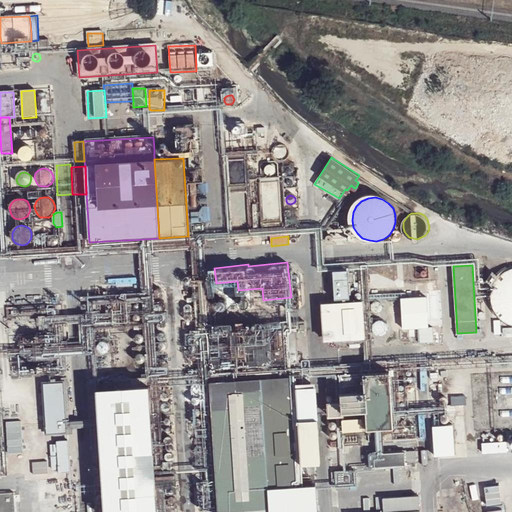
[(488,282),(493,285),(493,286),(492,292),(492,298),(493,304),(496,311),(501,318),(504,320),(509,323),(511,323),(511,268),(506,271),(499,277),(493,274),(488,282)]
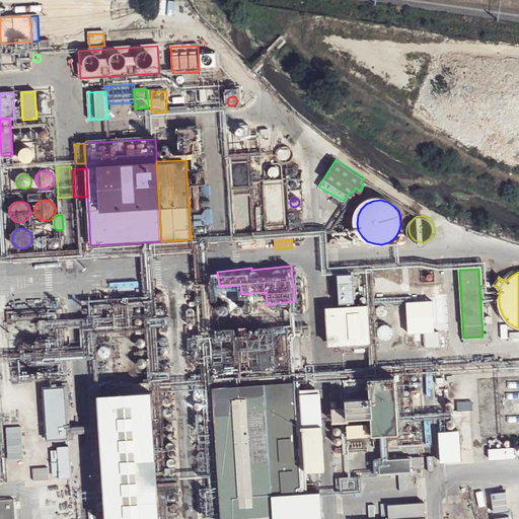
[(359,276),(352,276),(338,277),(340,305),(354,304),(353,289),(359,289),(359,276)]
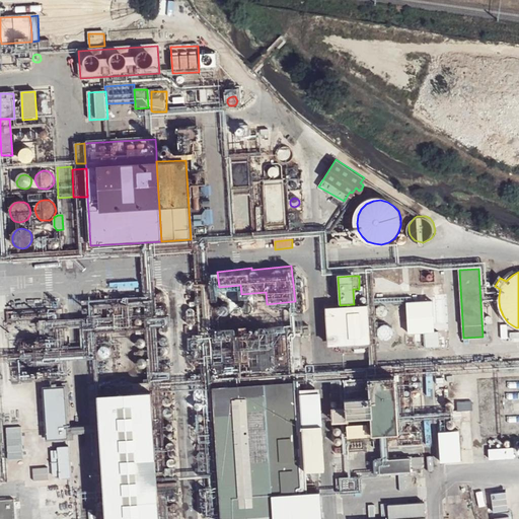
[(114,332),(128,331),(126,304),(113,305),(114,332)]
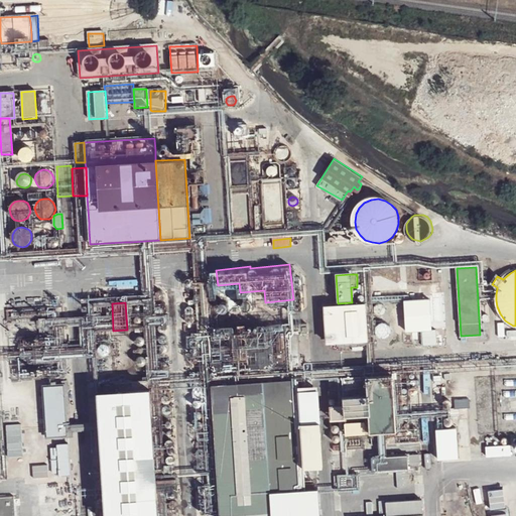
[(340,343),(367,341),(365,305),(338,307),(338,310),(325,311),(327,341),(340,341),(340,343)]
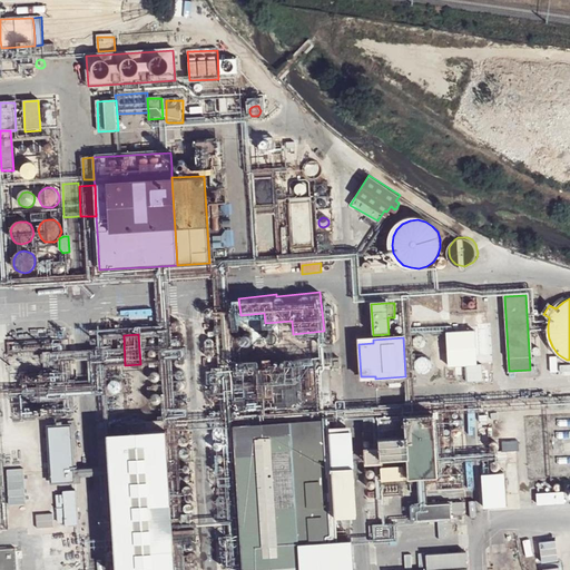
[(451,347),(455,361),(468,356),(462,343),(451,347)]
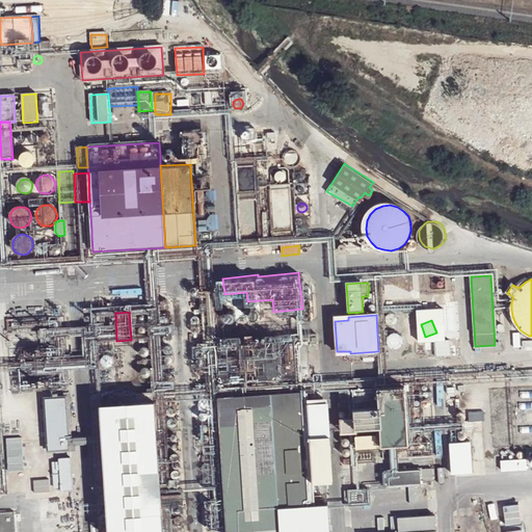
[(269,355),(280,355),(280,348),(293,349),(293,333),(270,333),(269,355)]
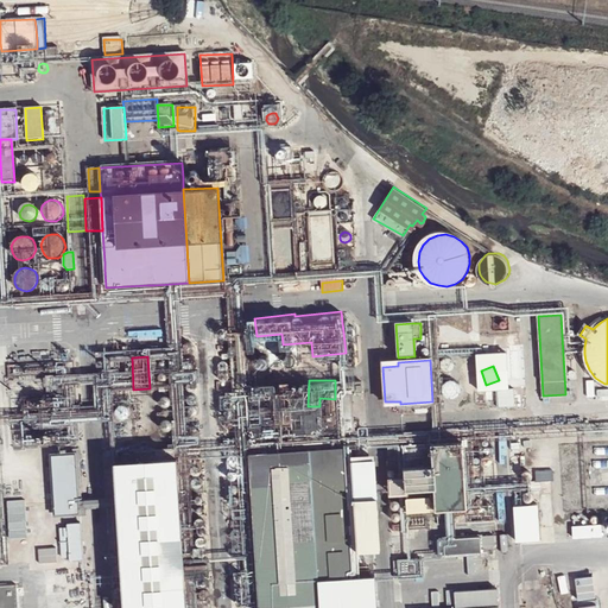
[(341,432),(354,431),(352,393),(356,393),(355,382),(339,382),(341,432)]
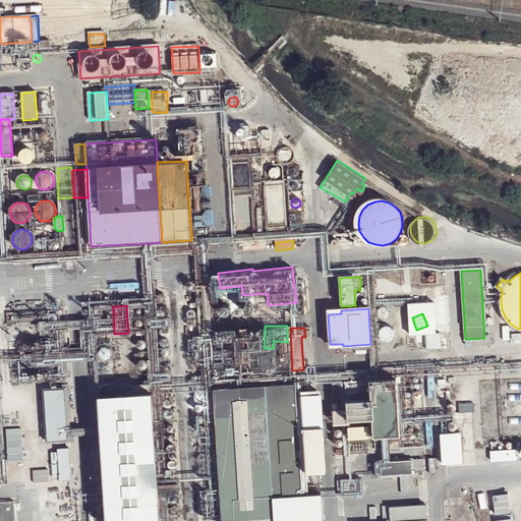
[(382,332),(379,332),(378,332),(375,333),(373,336),(374,339),(377,341),(379,342),(382,340),(384,338),(384,335),(382,332)]
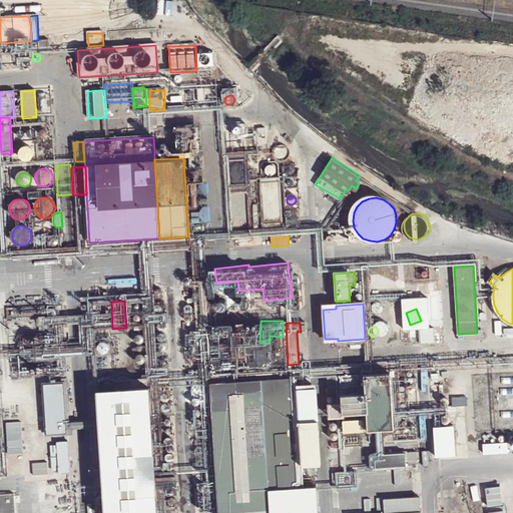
[(97,351),(99,354),(102,356),(106,356),(108,354),(109,351),(109,347),(107,345),(103,344),(100,345),(98,348),(97,351)]
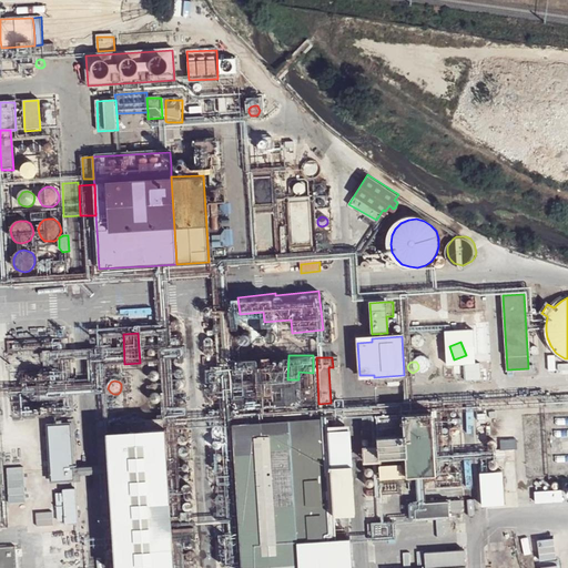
[(379,478),(435,475),(430,414),(376,417),(377,439),(377,448),(378,463),(379,478)]
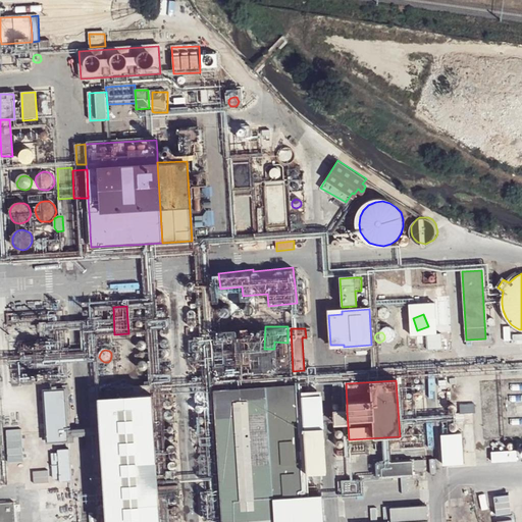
[(347,404),(346,383),(333,384),(334,405),(347,404)]
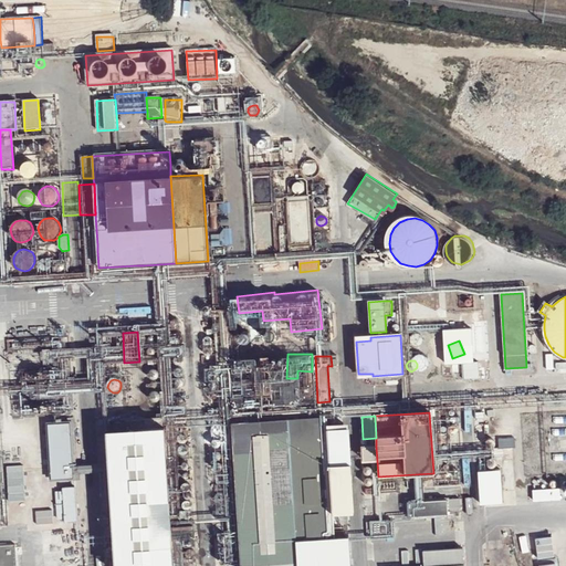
[(290,469),(329,467),(326,419),(287,421),(290,469)]
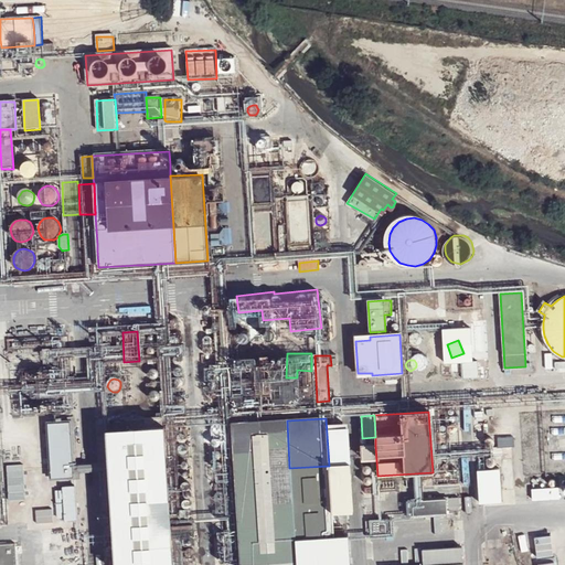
[(171,564),(163,427),(145,428),(145,419),(126,420),(127,429),(108,430),(109,464),(110,470),(112,492),(99,493),(102,524),(113,523),(115,564),(171,564)]
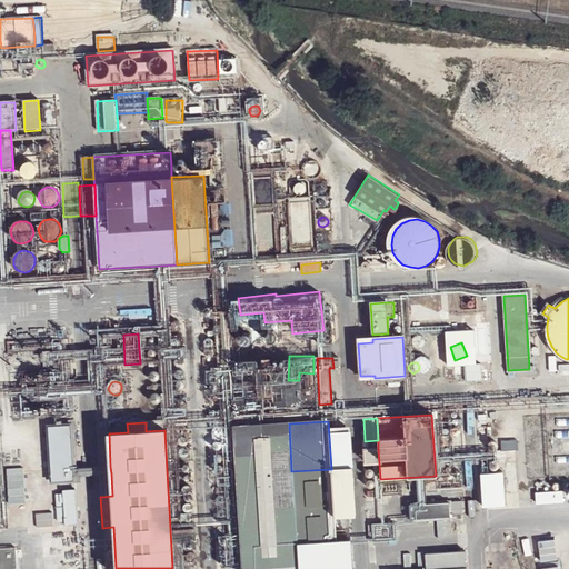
[(241,568),(247,568),(297,566),(291,471),(289,423),(233,427),(236,475),(237,486),(239,525),(240,536),(241,568)]
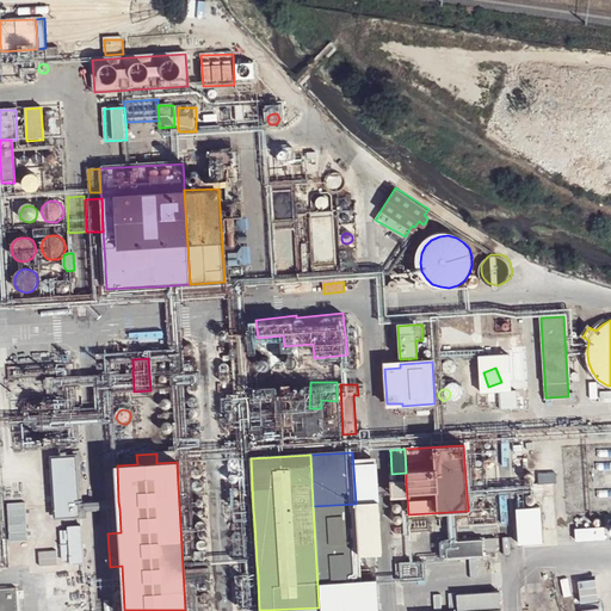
[(76,456),(53,457),(56,517),(80,516),(80,511),(80,505),(76,456)]
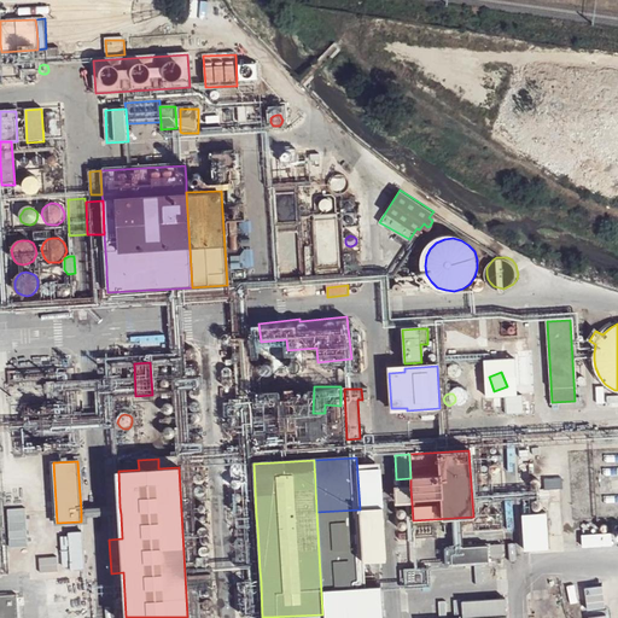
[(29,514),(47,513),(44,462),(25,464),(29,514)]
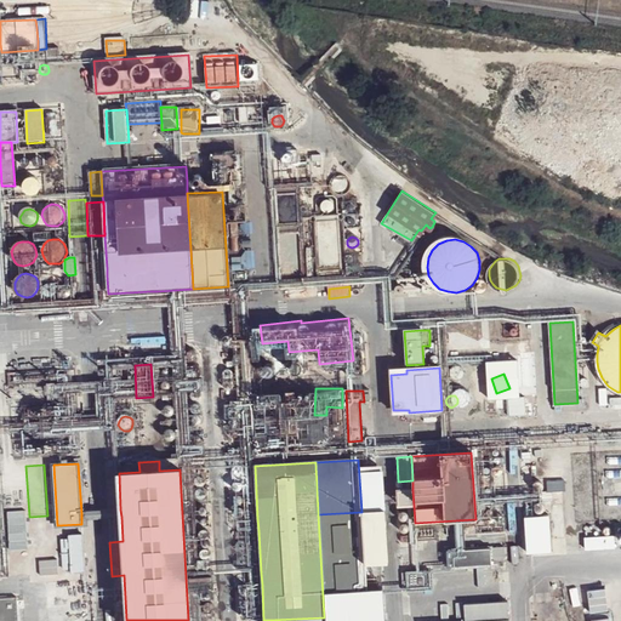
[(414,506),(412,490),(398,491),(399,507),(414,506)]
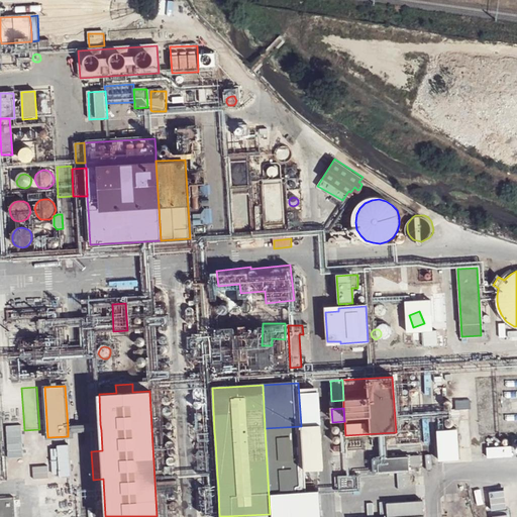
[(301,426),(303,470),(323,469),(321,425),(301,426)]
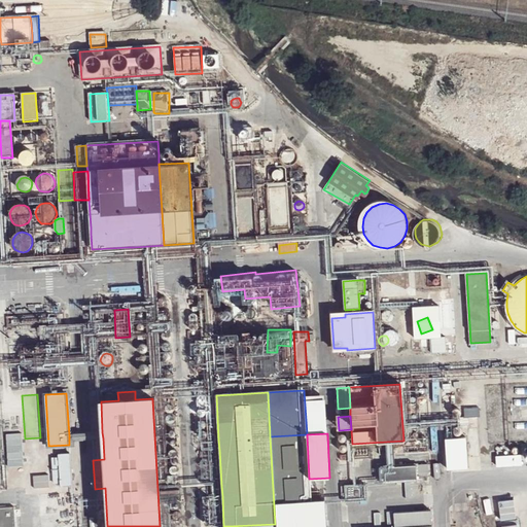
[(312,526),(311,500),(309,479),(307,434),(270,436),(275,524),(275,526),(312,526)]
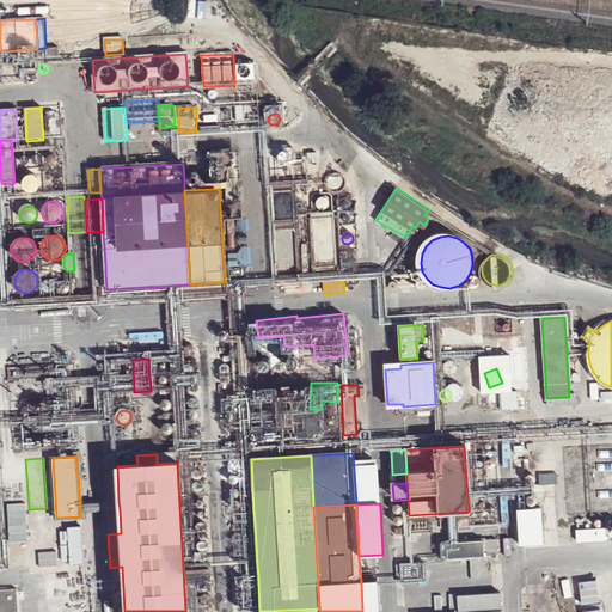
[(397,514),(398,514),(399,514),(402,514),(403,513),(404,512),(404,510),(404,508),(403,507),(402,506),(401,505),(399,505),(398,505),(396,506),(395,507),(395,508),(395,509),(395,512),(396,513),(397,514)]
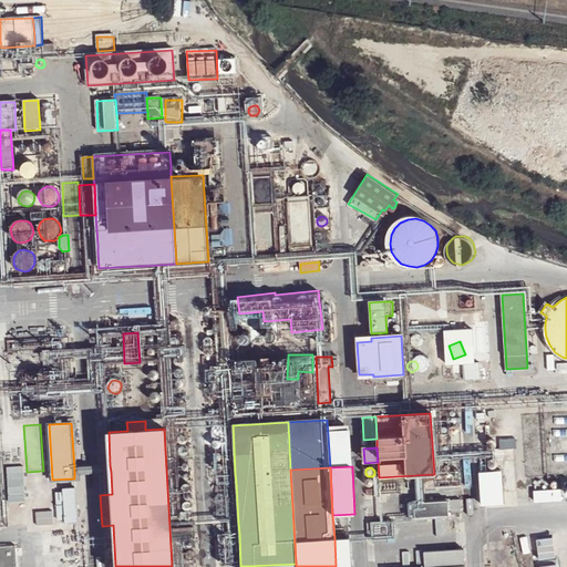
[(505,503),(503,467),(476,468),(478,504),(505,503)]
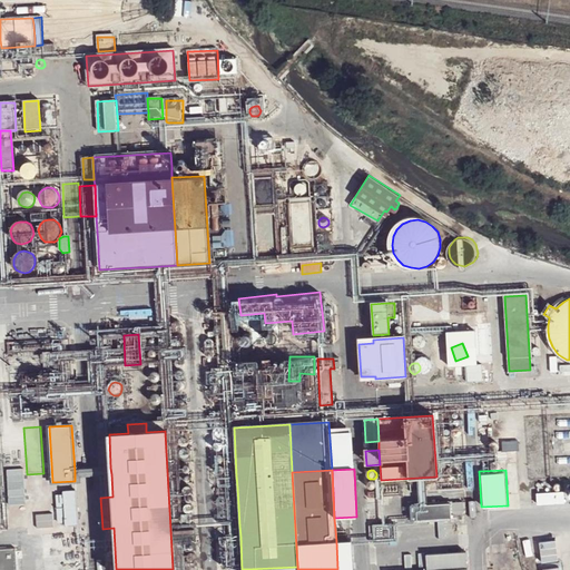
[(26,516),(23,482),(5,483),(7,517),(26,516)]
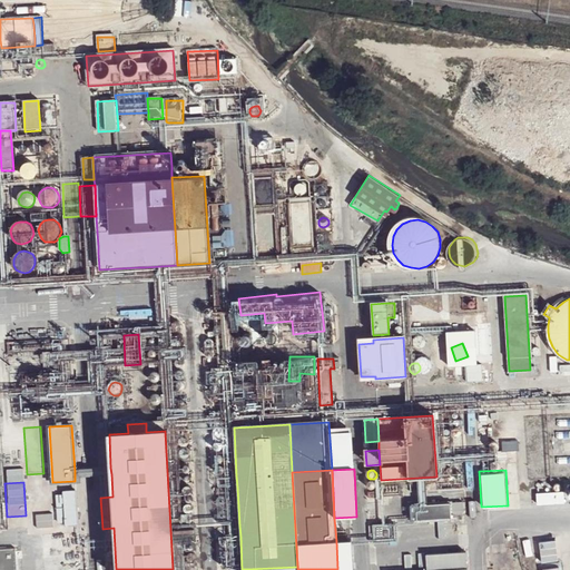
[(64,495),(56,497),(58,524),(65,524),(65,527),(77,526),(75,490),(64,491),(64,495)]
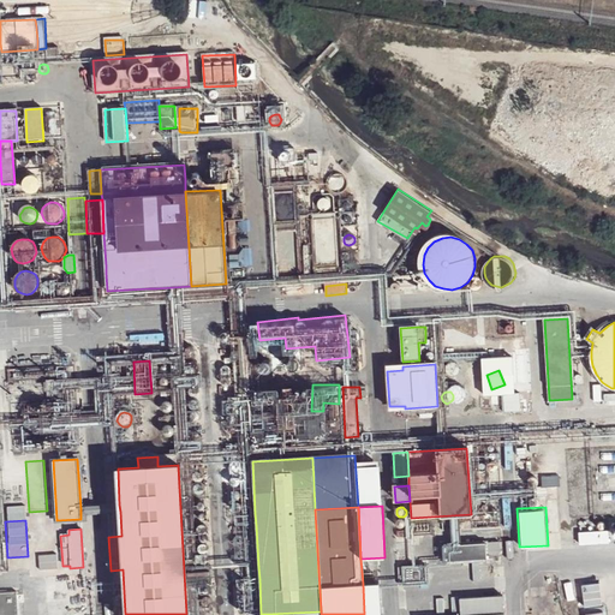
[(613,530),(580,532),(581,547),(614,544),(613,530)]
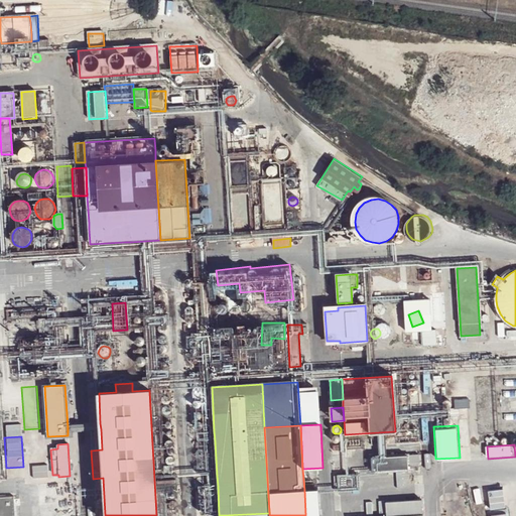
[(47,454),(24,455),(26,484),(49,483),(47,454)]
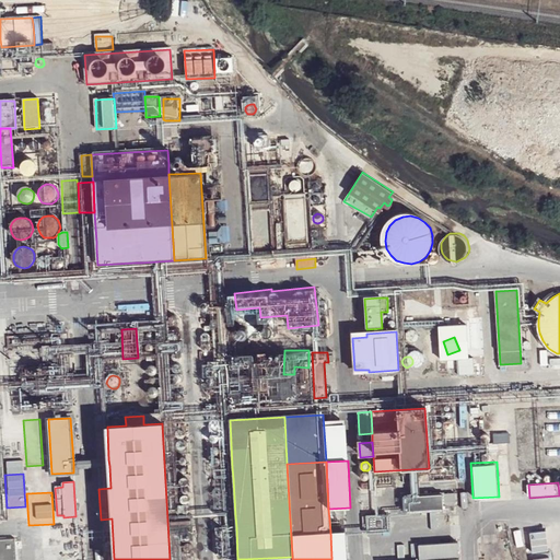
[(406,511),(443,509),(444,509),(444,506),(456,505),(456,493),(443,494),(405,497),(406,511)]
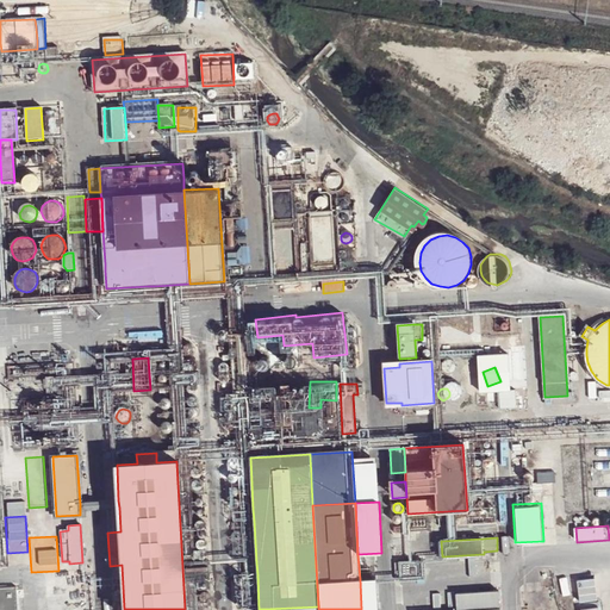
[(402,579),(425,578),(424,561),(400,562),(402,579)]
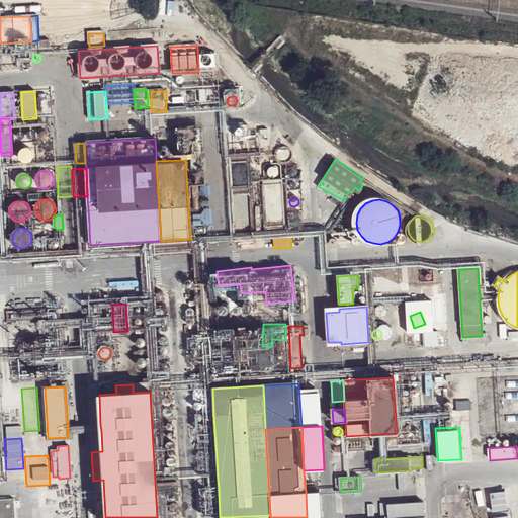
[(487,517),(505,517),(514,516),(507,483),(481,489),(487,517)]
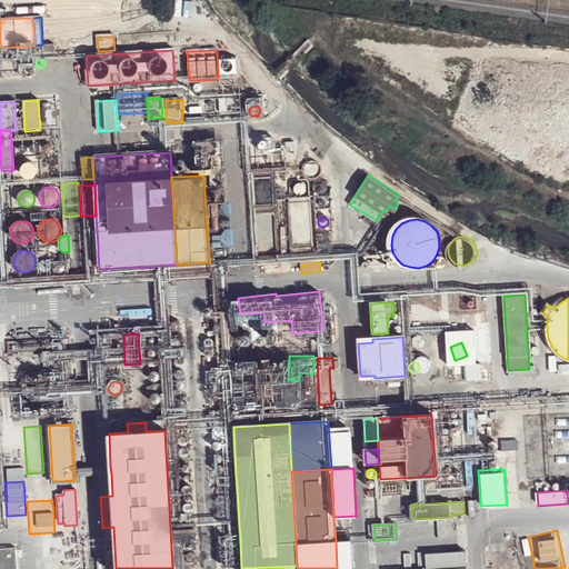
[(79,568),(78,533),(42,536),(45,565),(43,568),(79,568)]
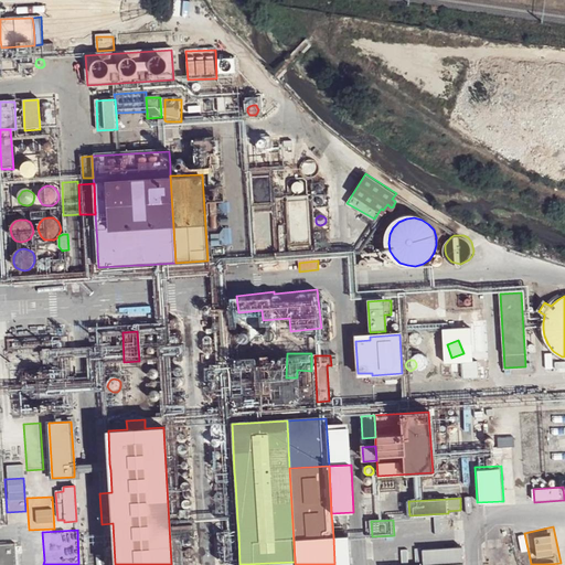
[(333,536),(334,564),(350,564),(348,534),(333,536)]
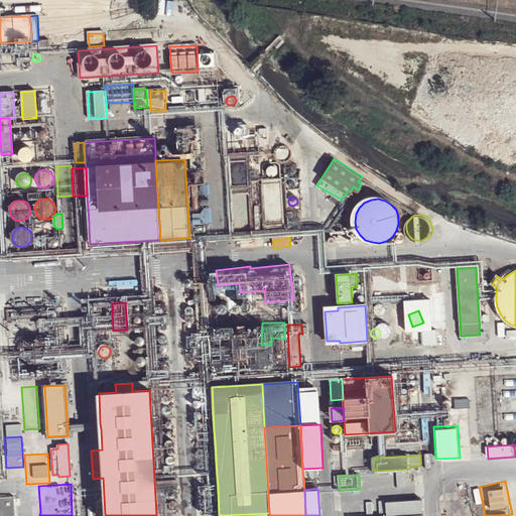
[(417,515),(417,507),(416,491),(382,494),(383,509),(346,511),(346,515),(417,515)]
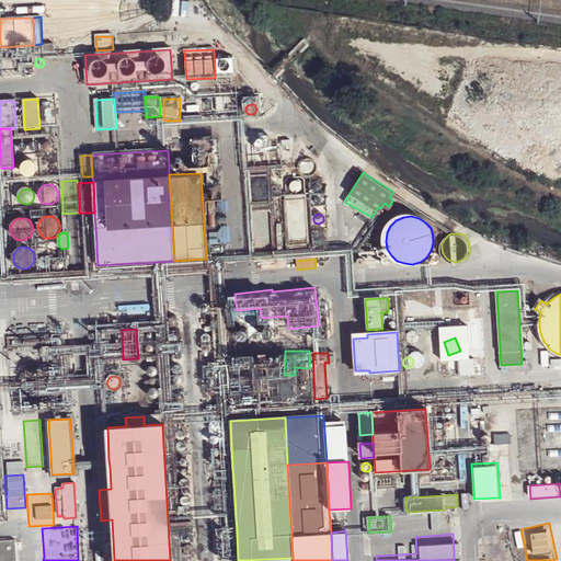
[(16,560),(16,539),(0,539),(0,560),(16,560)]
